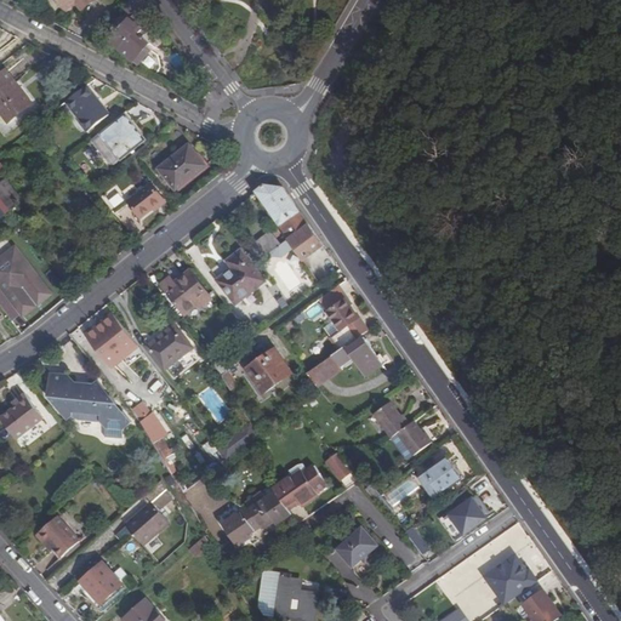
[(79,0),(84,0),(89,6),(97,1),(96,0),(57,0),(66,10),(75,3),(79,0)]
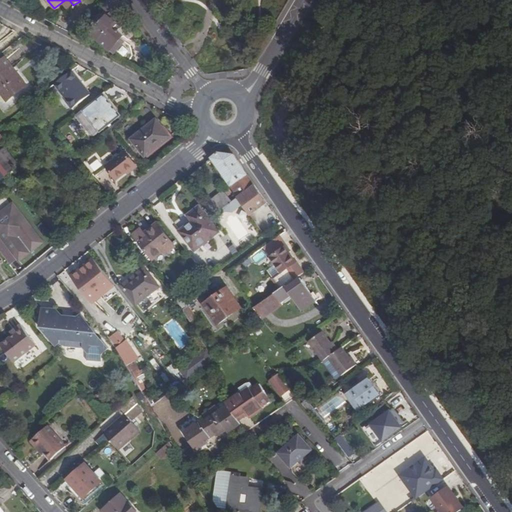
[(69,0),(65,0),(62,2),(67,10),(73,5),(69,0)]
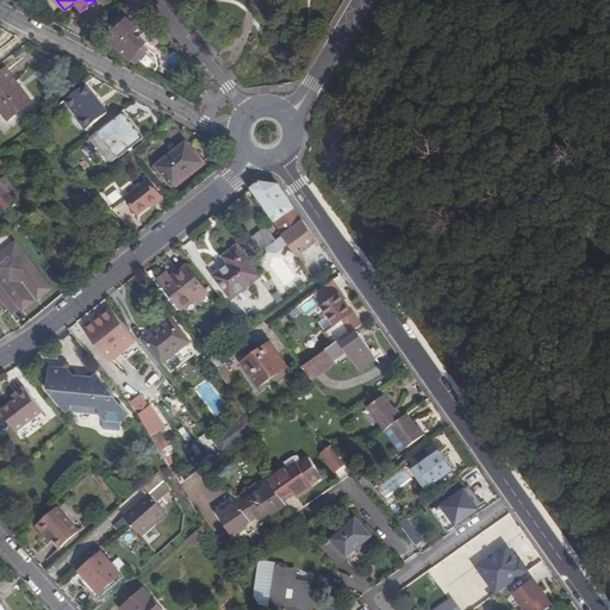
[(136,0),(129,0),(119,8),(130,17),(118,31),(114,29),(106,37),(110,39),(107,43),(136,66),(153,75),(157,68),(151,56),(143,50),(147,45),(141,41),(141,39),(139,38),(139,36),(153,27),(147,19),(149,17),(136,0)]
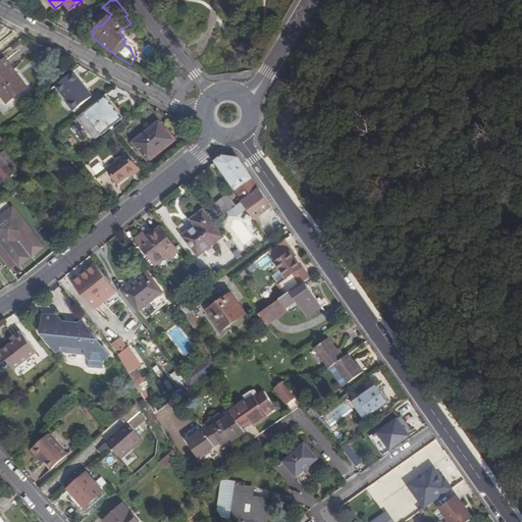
[(21,92),(8,74),(1,64),(0,64),(0,103),(2,106),(21,92)]
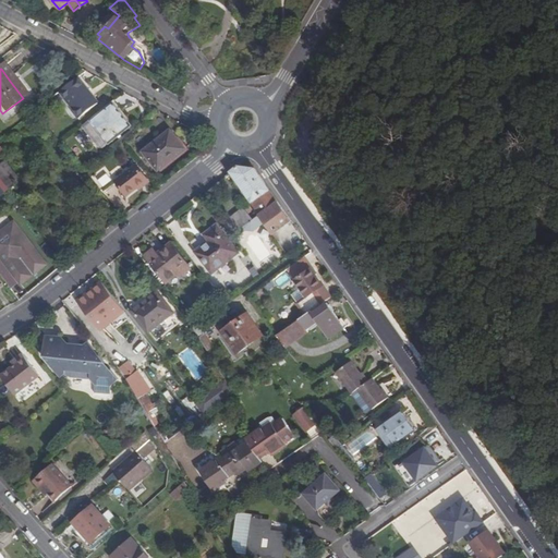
[(13,76),(9,80),(23,98),(2,113),(0,110),(0,128),(33,102),(13,76)]
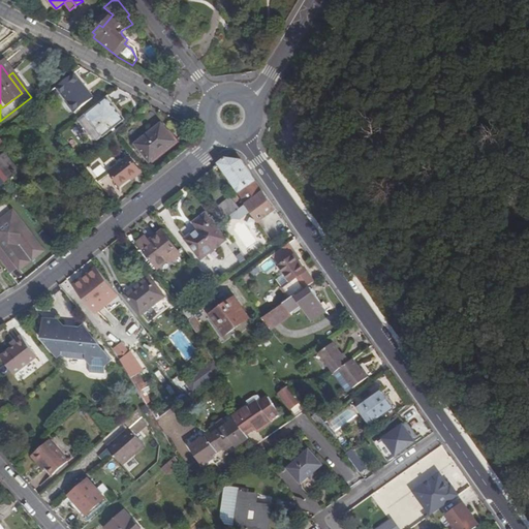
[(67,107),(72,115),(85,104),(66,80),(51,93),(64,111),(67,107)]
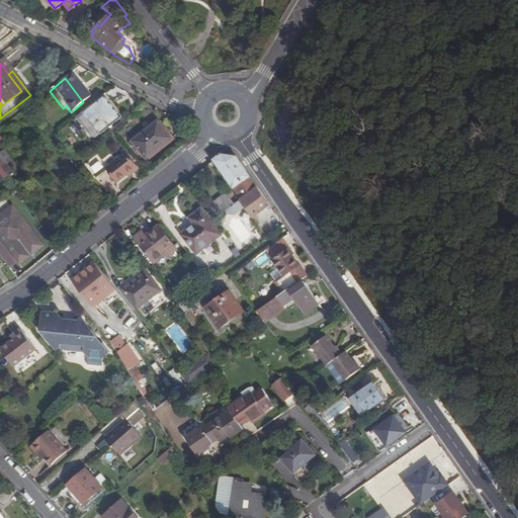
[(50,91),(44,95),(62,118),(71,112),(66,105),(63,108),(50,91)]
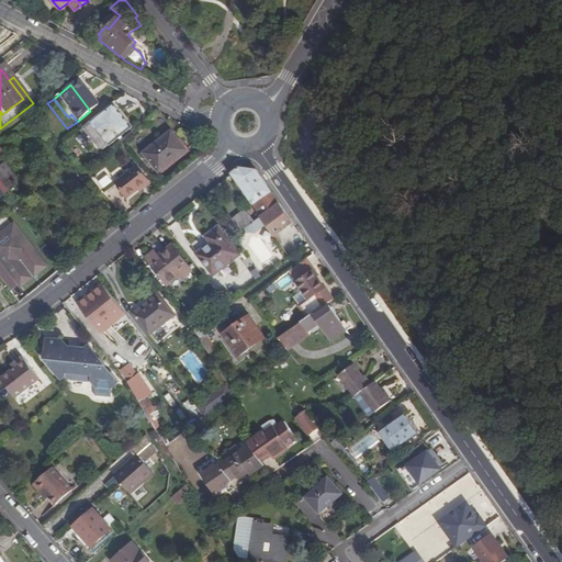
[(127,133),(108,108),(87,125),(105,149),(127,133)]
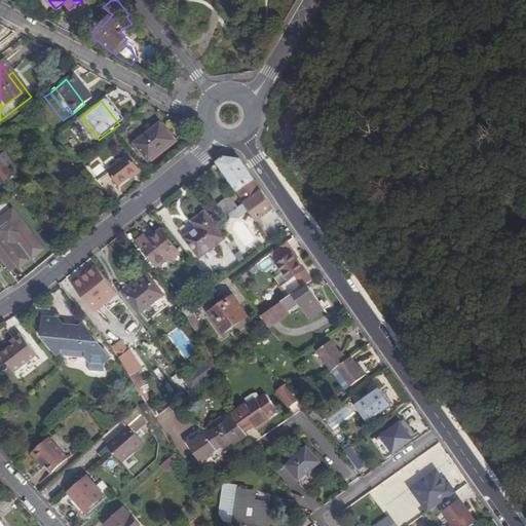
[(134,144),(149,161),(173,142),(158,123),(134,144)]
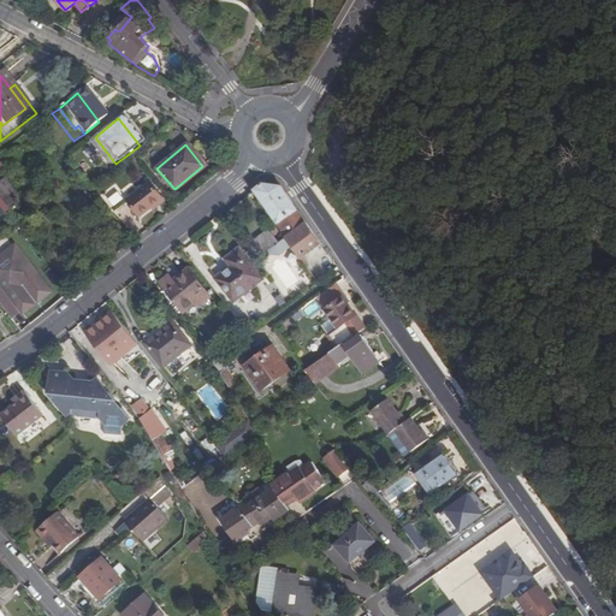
[(135,214),(158,197),(146,182),(124,199),(111,182),(96,193),(110,211),(124,200),(135,214)]
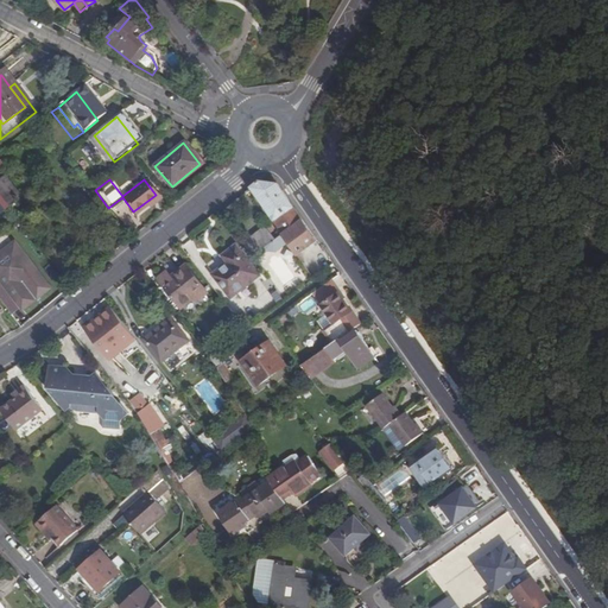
[(249,189),(283,235),(302,221),(276,184),(259,182),(249,189)]
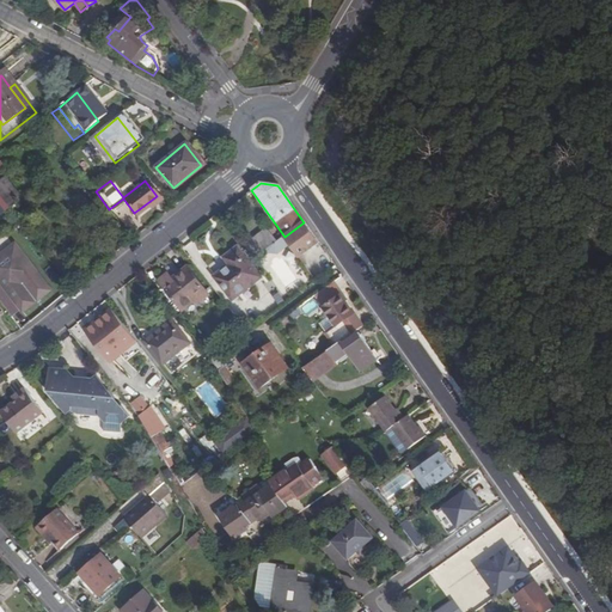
[(159,200),(157,196),(134,213),(136,216),(159,200)]
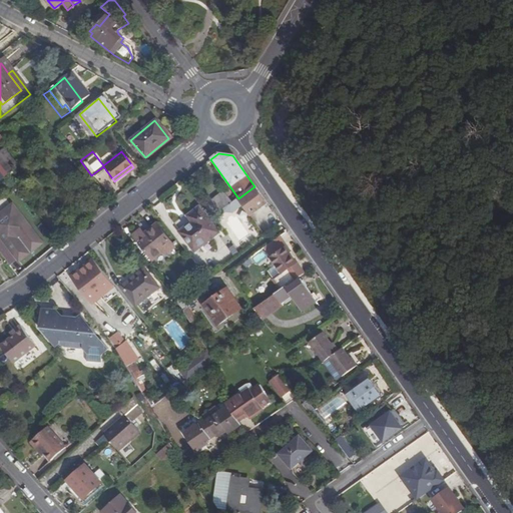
[(267,203),(254,186),(238,198),(236,199),(241,206),(249,216),(267,203)]
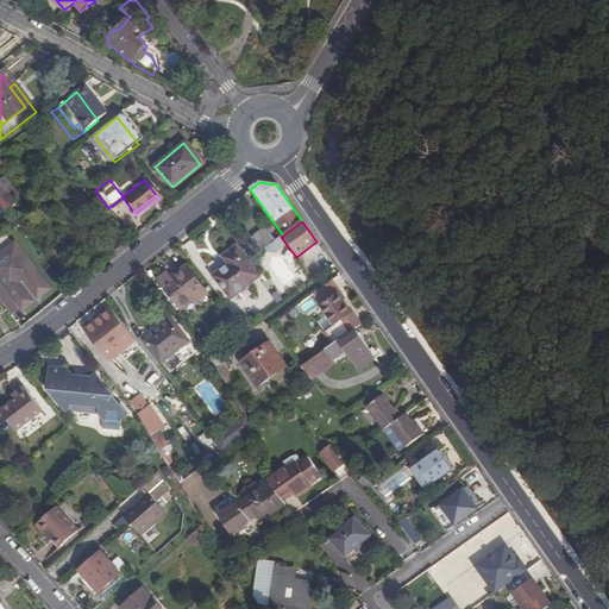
[(264,227),(242,244),(252,257),(264,250),(272,243),(275,242),(264,227)]
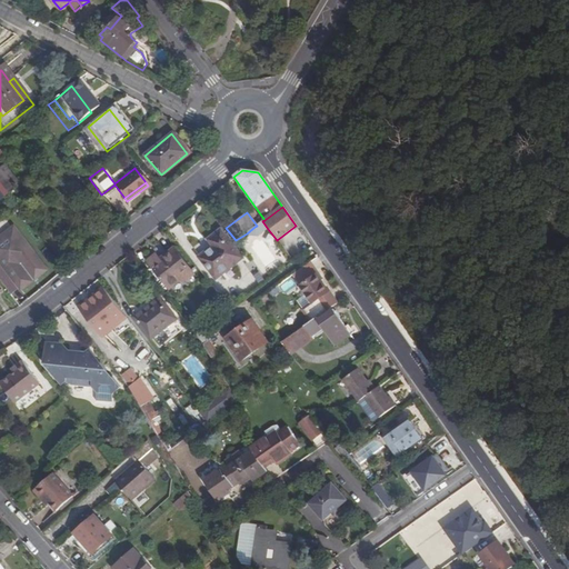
[(268,229),(262,221),(257,226),(255,227),(258,231),(265,231),(268,229)]
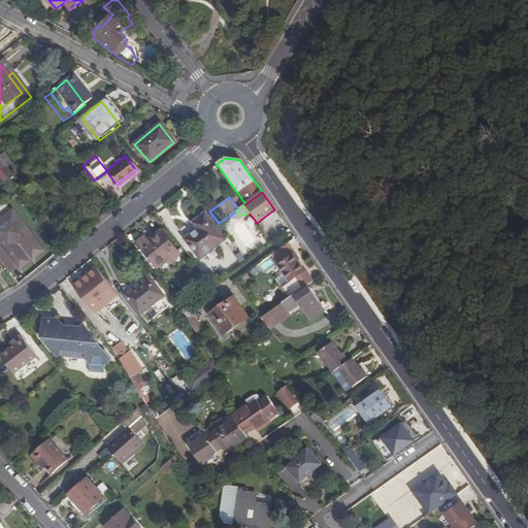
[(18,271),(43,252),(12,209),(0,219),(0,262),(8,274),(15,268),(18,271)]
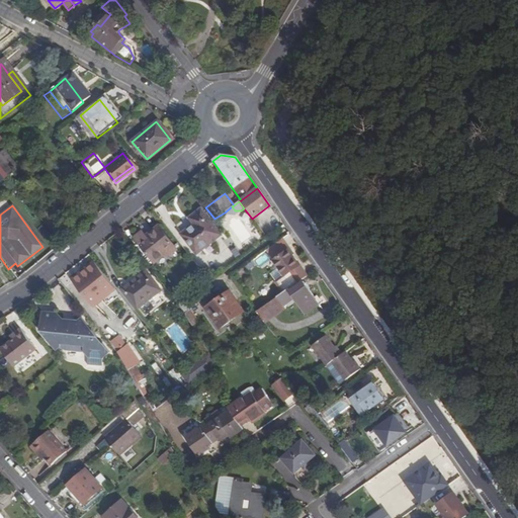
[(235,216),(241,210),(235,210),(232,206),(225,212),(226,214),(235,216)]
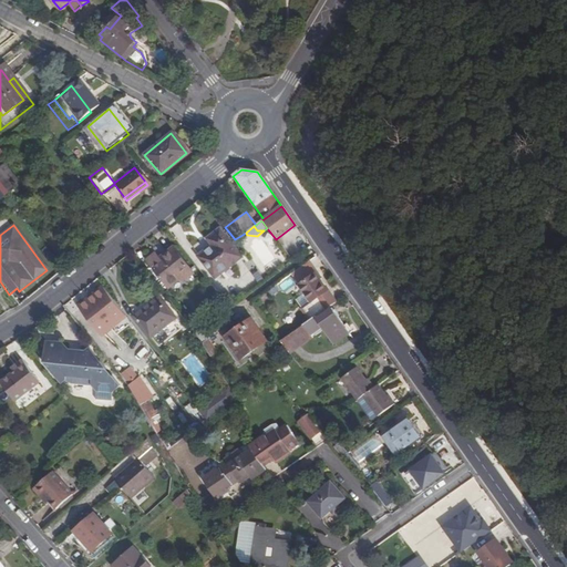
[(219,230),(208,239),(213,246),(198,257),(215,278),(240,257),(219,230)]
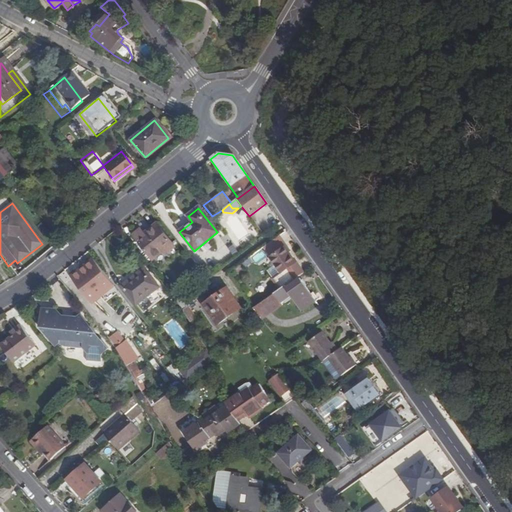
[(139,231),(132,237),(151,260),(162,251),(164,254),(173,247),(155,224),(144,233),(146,235),(144,237),(142,235),(139,231)]
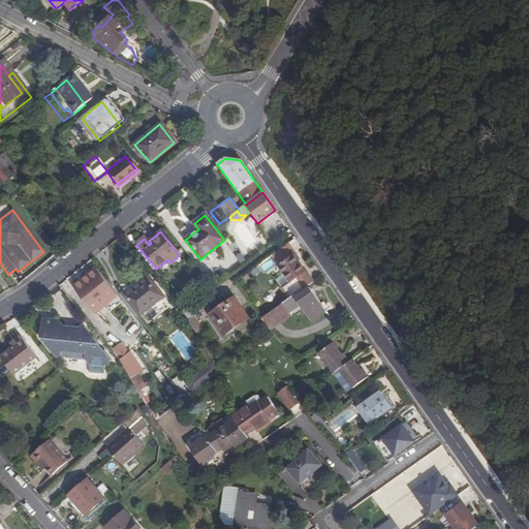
[(294,296),(313,282),(299,261),(301,260),(297,255),(279,268),(285,275),(290,282),(282,288),(281,289),(288,300),(294,296)]
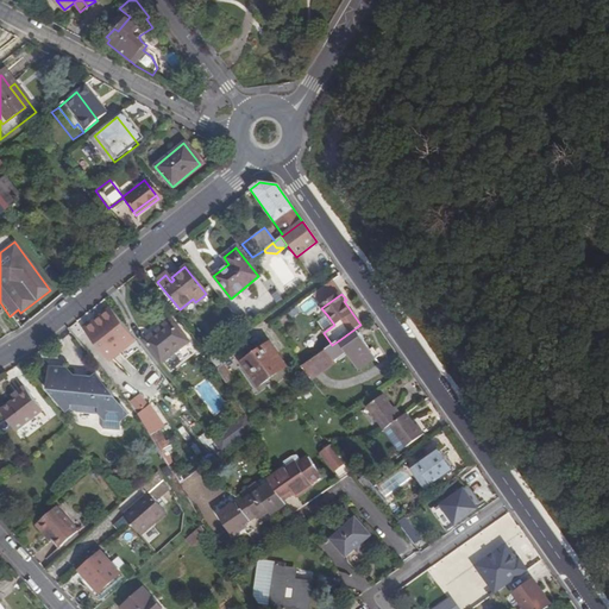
[(111,311),(85,332),(107,363),(135,341),(111,311)]
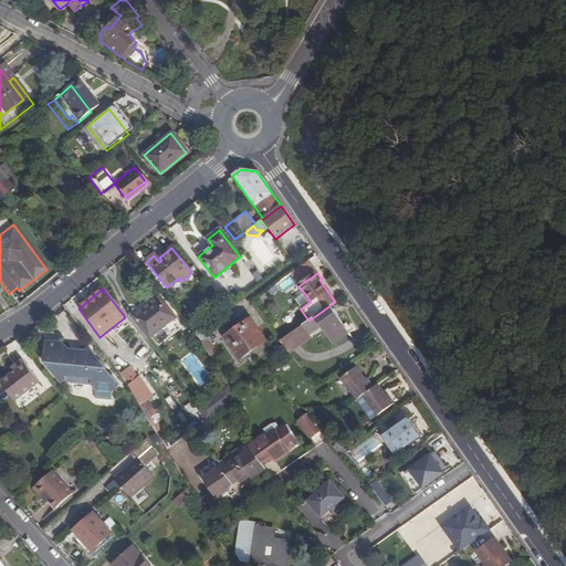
[(129,313),(135,318),(158,301),(173,321),(176,318),(156,292),(129,313)]
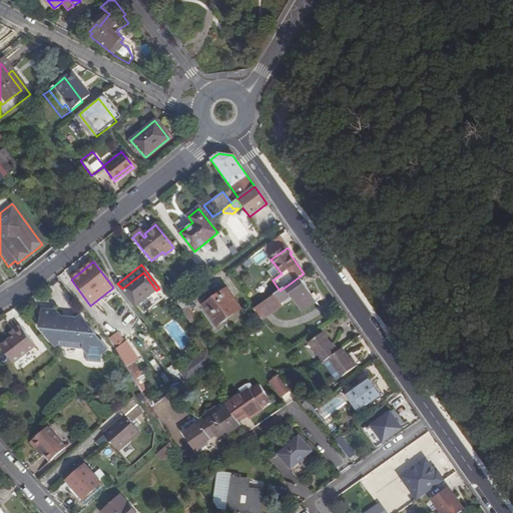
[(282,274),(277,267),(268,273),(274,280),(282,274)]
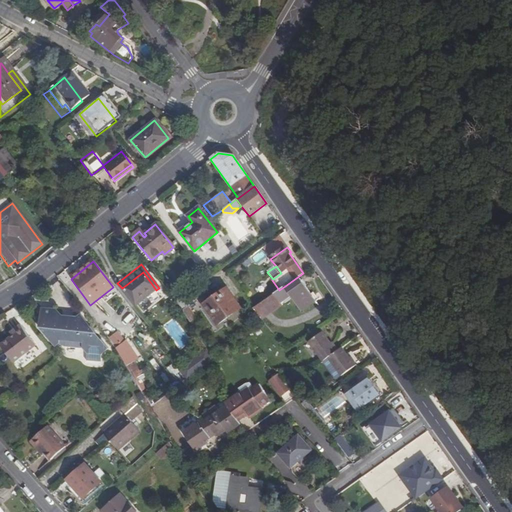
[(143,272),(122,288),(136,306),(156,290),(143,272)]
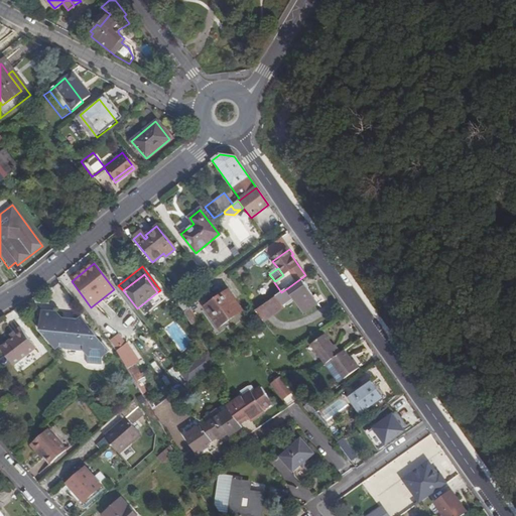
[(288,291),(287,288),(281,292),(255,310),(262,323),(293,300),(303,313),(316,304),(300,281),(288,291)]
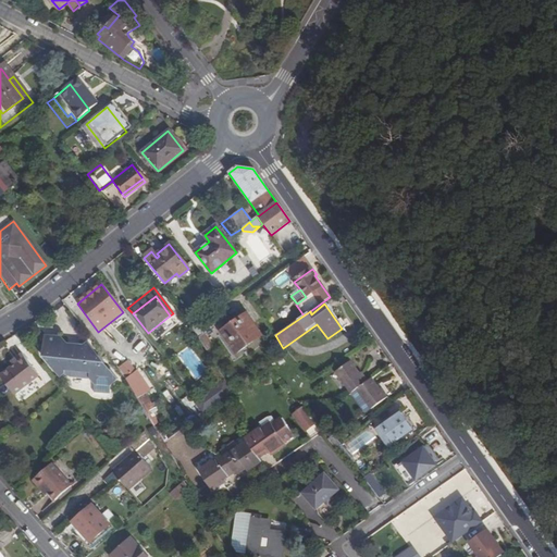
[(246,313),(220,333),(235,354),(261,335),(246,313)]
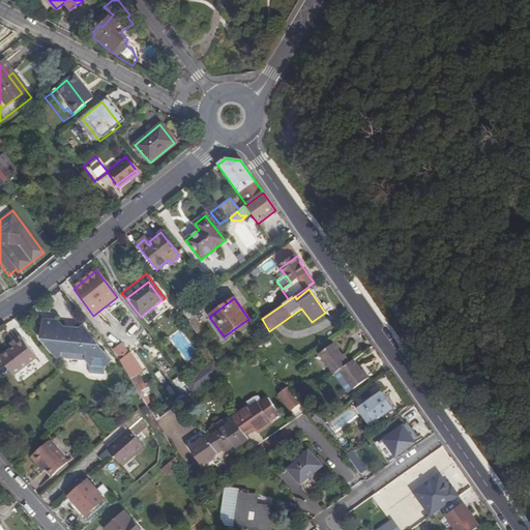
[(203,308),(198,301),(182,314),(187,322),(203,308)]
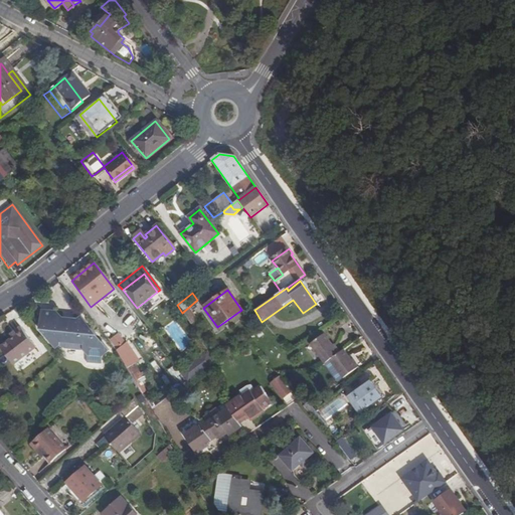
[(39,308),(37,323),(39,325),(36,328),(42,335),(46,335),(46,340),(52,347),(52,344),(58,345),(58,350),(82,353),(84,356),(83,362),(99,364),(100,356),(107,351),(99,342),(95,341),(92,337),(95,335),(89,328),(87,330),(82,326),(83,322),(78,316),(74,318),(71,318),(70,321),(63,320),(60,317),(52,316),(53,311),(39,308)]
